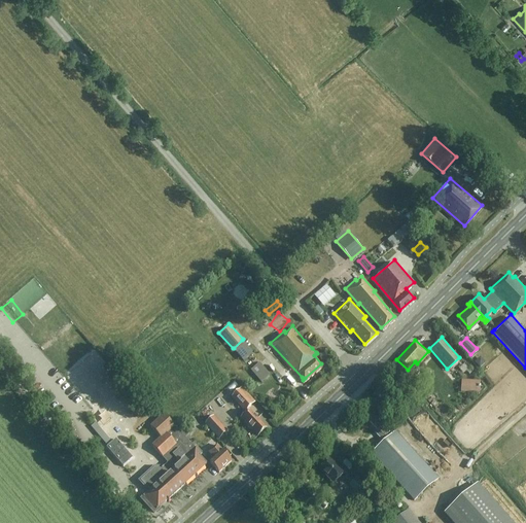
[(463,360),(458,365),(460,369),(461,369),(465,374),(470,370),(465,364),(466,363),(463,360)]
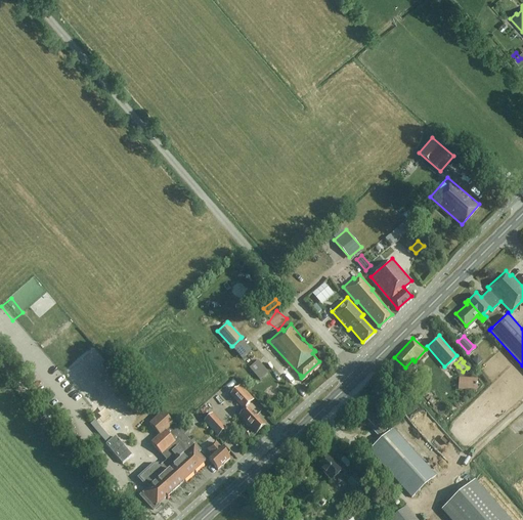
[(249,366),(253,372),(262,364),(257,359),(249,366)]
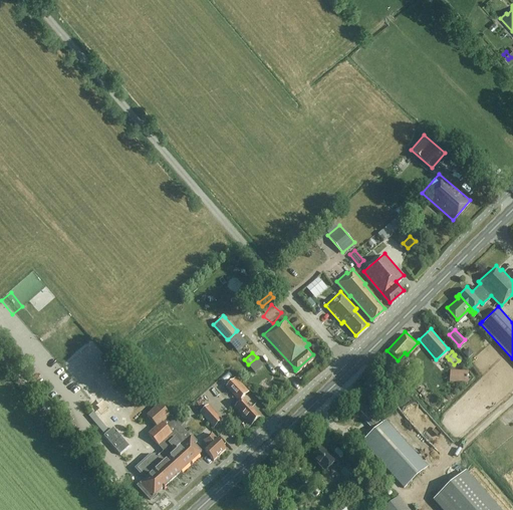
[(450,368),(449,378),(467,379),(468,369),(450,368)]
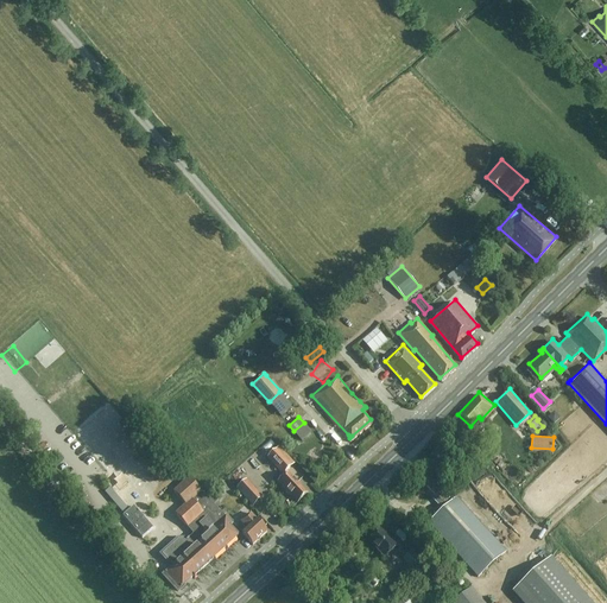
[(276,446),(267,455),(282,470),(291,462),(276,446)]
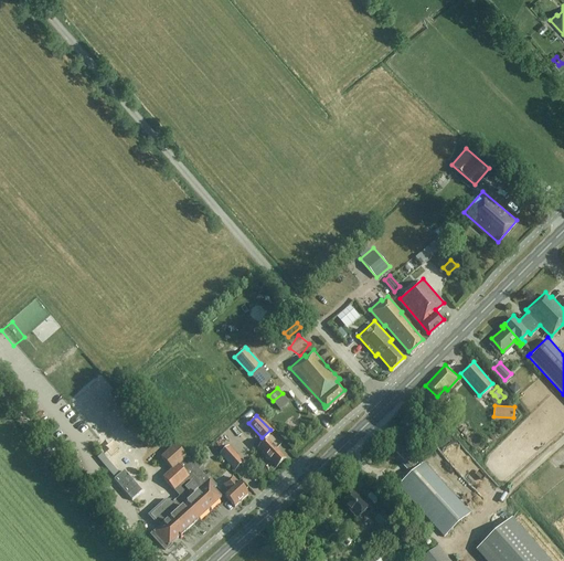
[(97,430),(100,435),(107,432),(105,426),(97,430)]
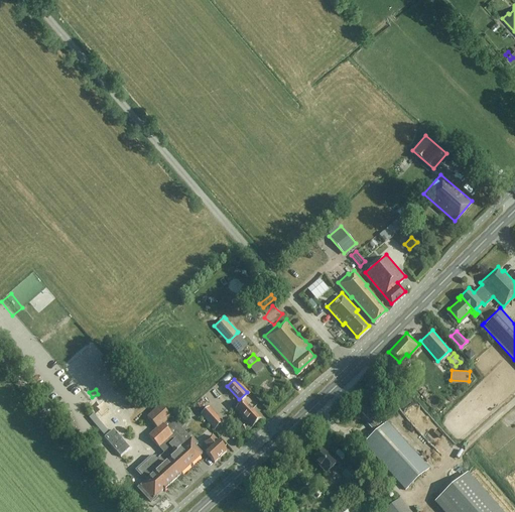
[(428,389),(422,395),(429,402),(435,397),(428,389)]
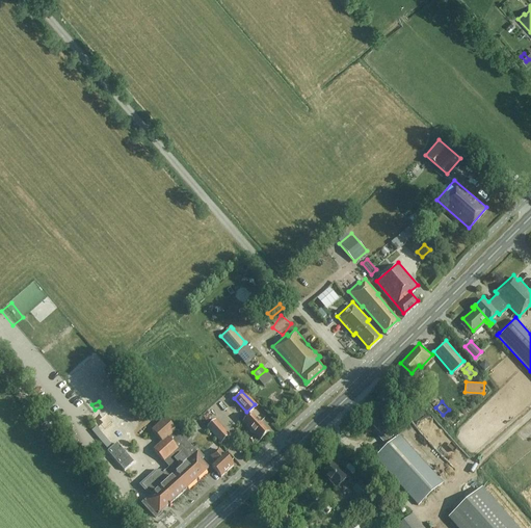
[(106,415),(112,421),(121,414),(115,407),(106,415)]
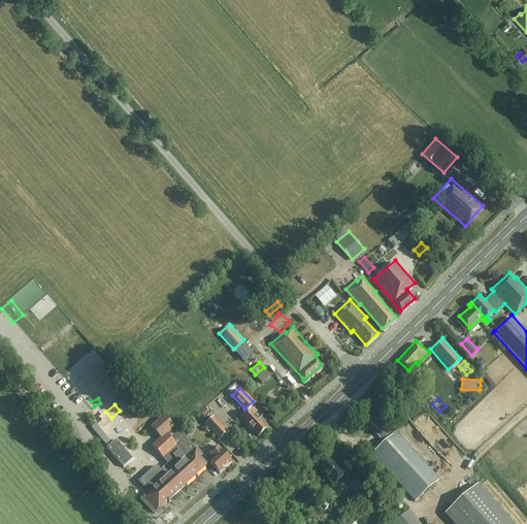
[(257,434),(266,426),(249,408),(240,417),(257,434)]
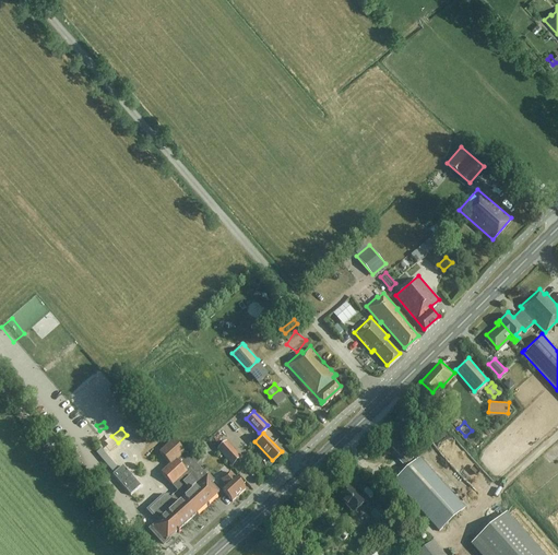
[(449,437),(435,447),(443,458),(456,447),(449,437)]
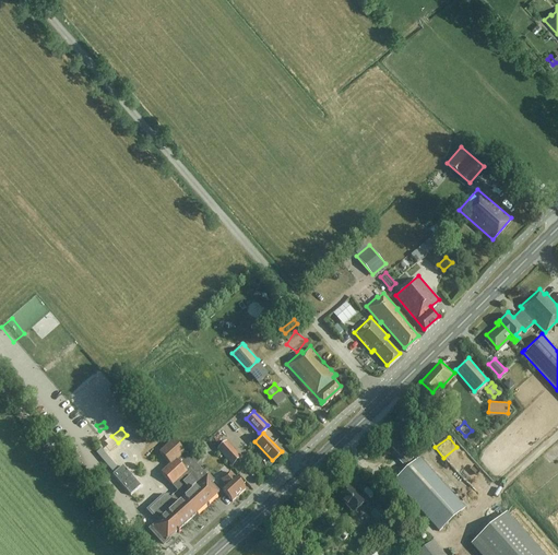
[(163,541),(175,530),(177,529),(178,530),(178,529),(177,528),(217,491),(209,481),(212,479),(206,472),(205,474),(201,469),(194,462),(203,455),(197,448),(189,456),(188,456),(188,455),(174,439),(171,438),(158,450),(169,462),(161,470),(178,488),(173,494),(173,493),(170,494),(163,494),(147,508),(158,519),(150,527),(163,541)]
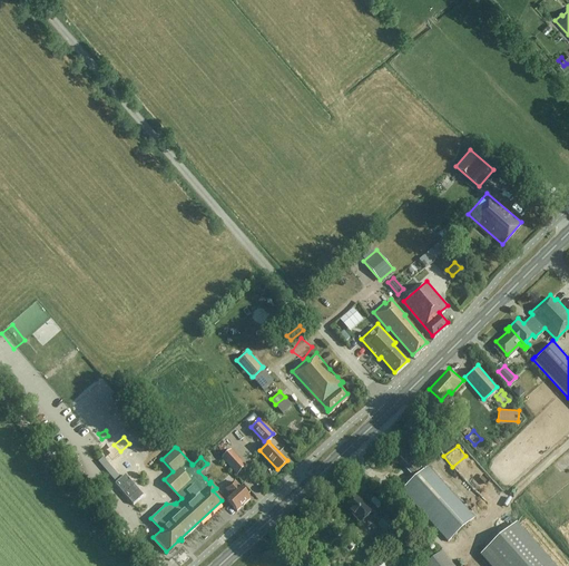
[(222,456),(236,471),(244,464),(229,448),(228,449),(226,447),(219,452),(223,455),(222,456)]
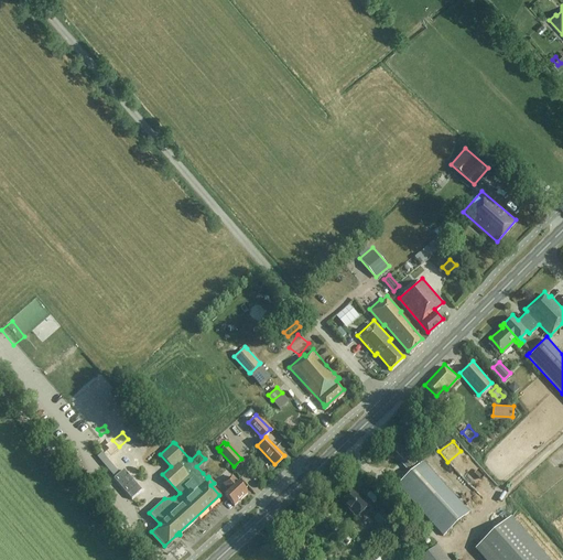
[(130,497),(140,488),(105,448),(94,456),(130,497)]
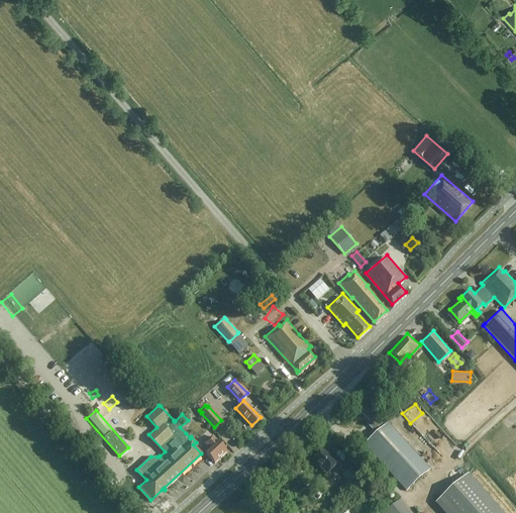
[(404,488),(428,467),(386,420),(363,441),(404,488)]
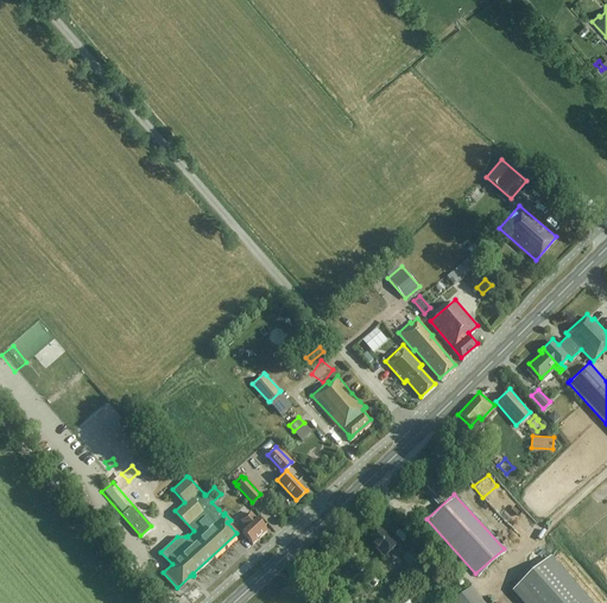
[(251,541),(265,528),(250,511),(240,520),(245,525),(241,528),(251,541)]
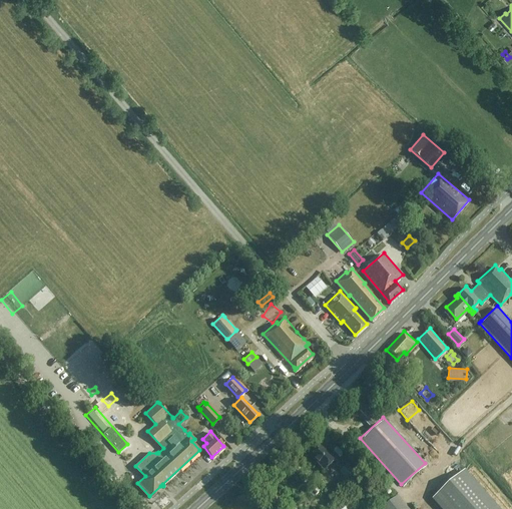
[(324,450),(319,445),(311,452),(317,459),(316,460),(322,468),(333,458),(325,449),(324,450)]
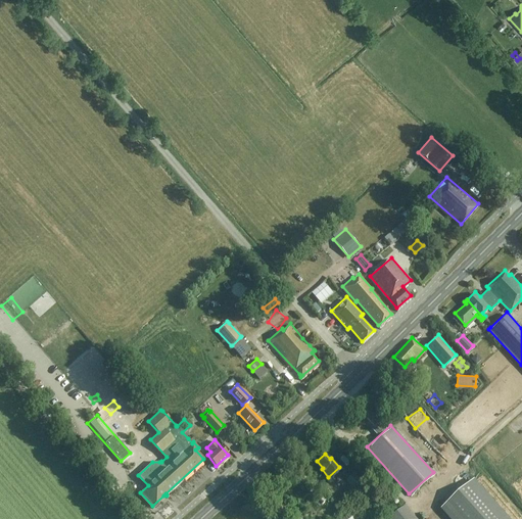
[(346,477),(357,489),(365,482),(354,470),(346,477)]
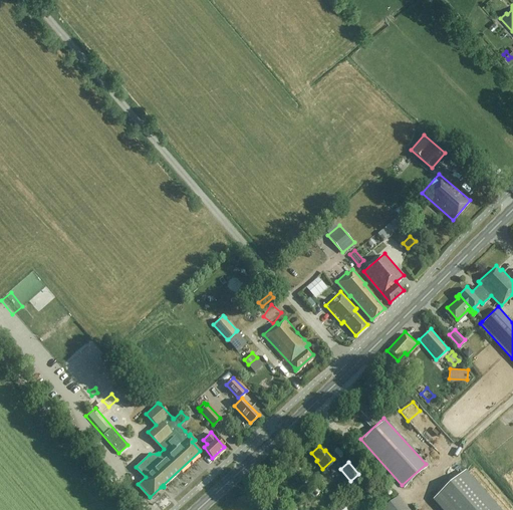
[(501,509),(465,469),(433,498),(443,509),(501,509)]
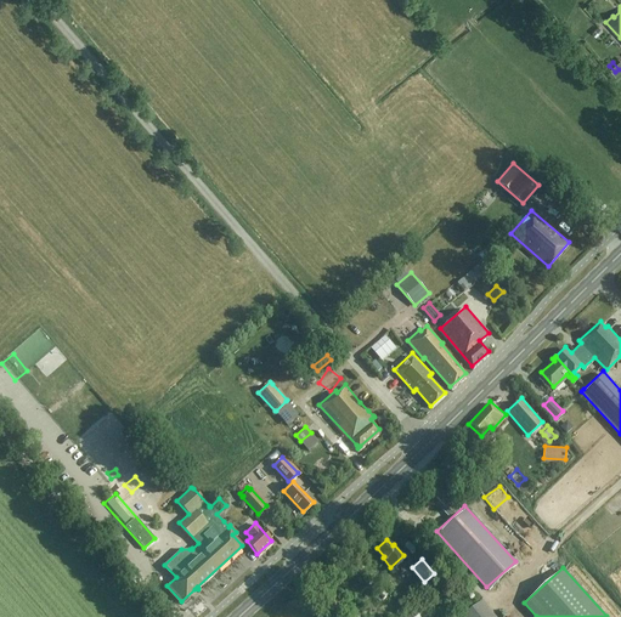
[(451,590),(442,598),(449,605),(457,598),(451,590)]
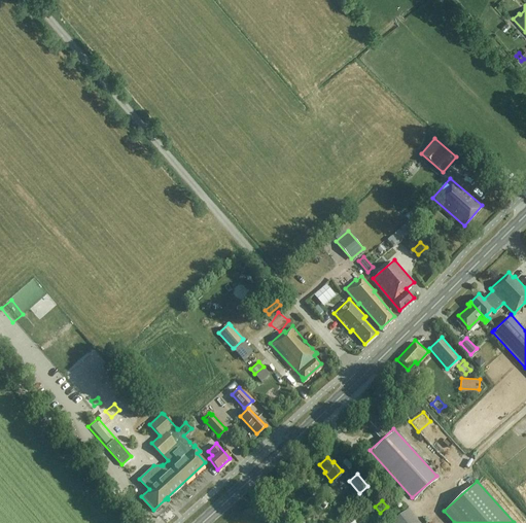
[(389,509),(382,515),(385,519),(392,513),(389,509)]
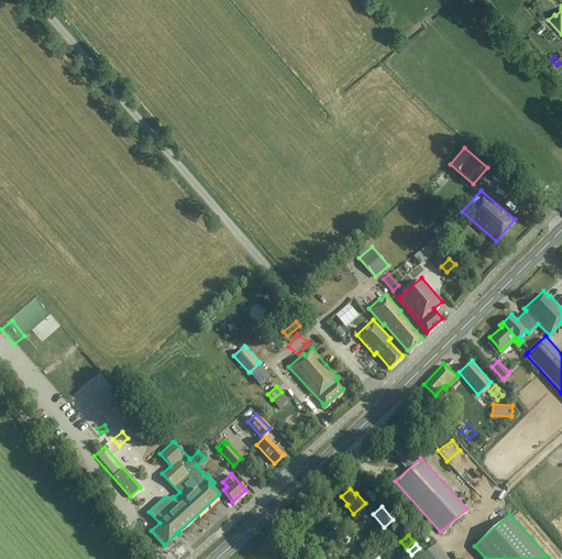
[(416,558),(442,558),(432,546),(416,558)]
